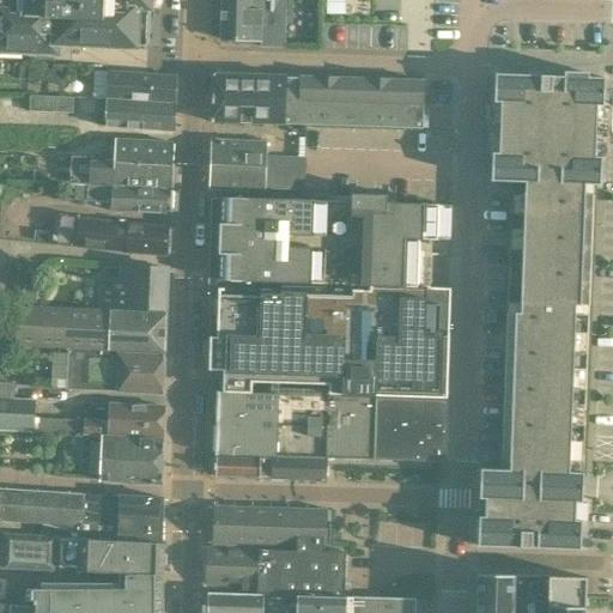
[(54,58),(71,58),(71,53),(82,54),(83,46),(147,48),(149,8),(159,10),(159,0),(0,0),(0,53),(54,55),(54,58)]
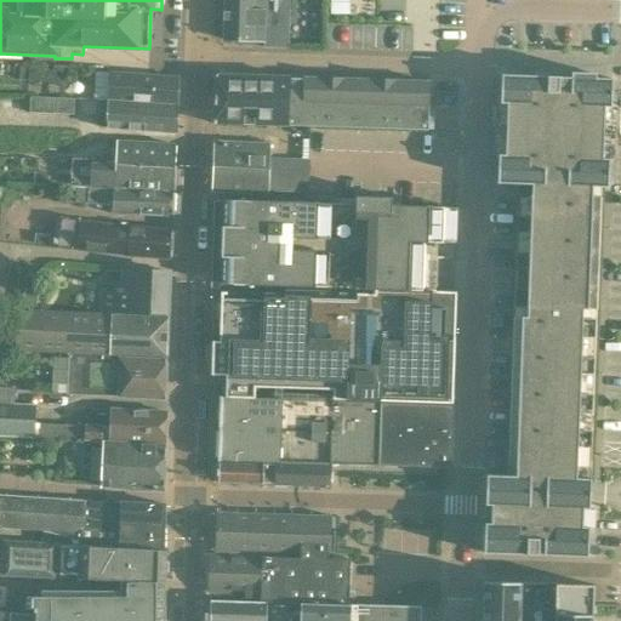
[(223,0),(223,40),(268,41),(267,49),(289,49),(289,0),(223,0)]
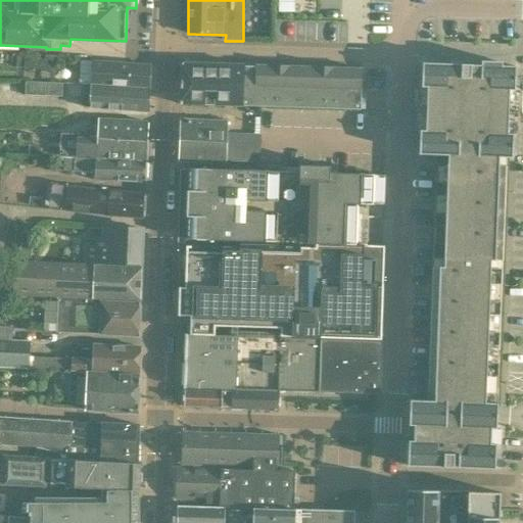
[(25,56),(24,67),(52,70),(54,59),(25,56)]
